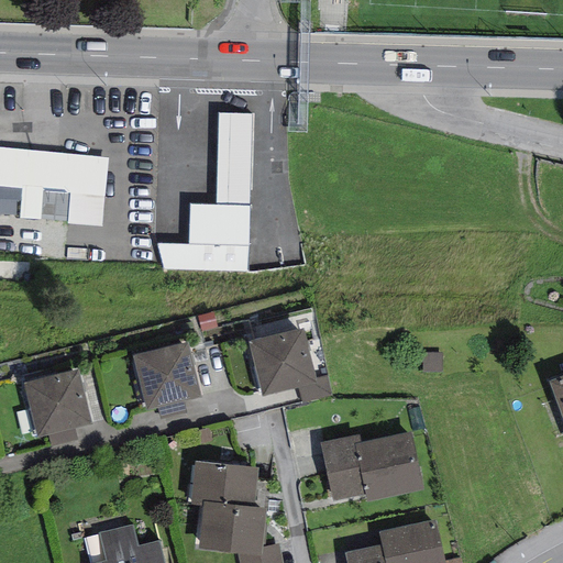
[(250,198),(253,114),(218,113),(214,197),(214,207),(250,208),(250,198)]
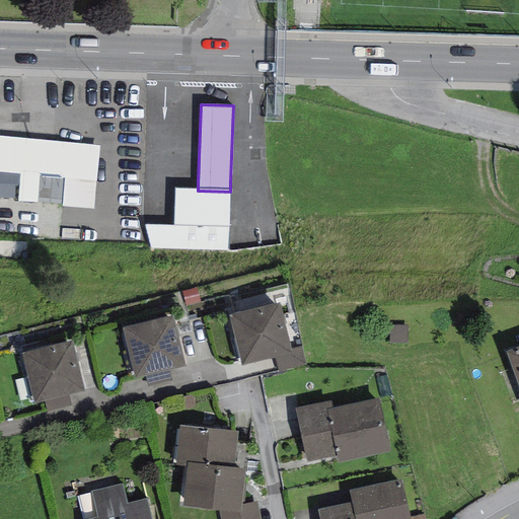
[(101,145),(0,136),(0,202),(95,211),(101,145)]
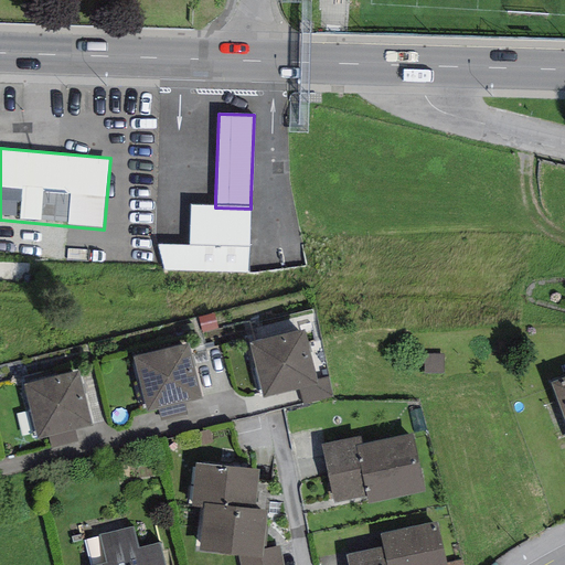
[(190,245),(157,245),(163,272),(248,273),(251,209),(215,208),(191,205),(190,245)]
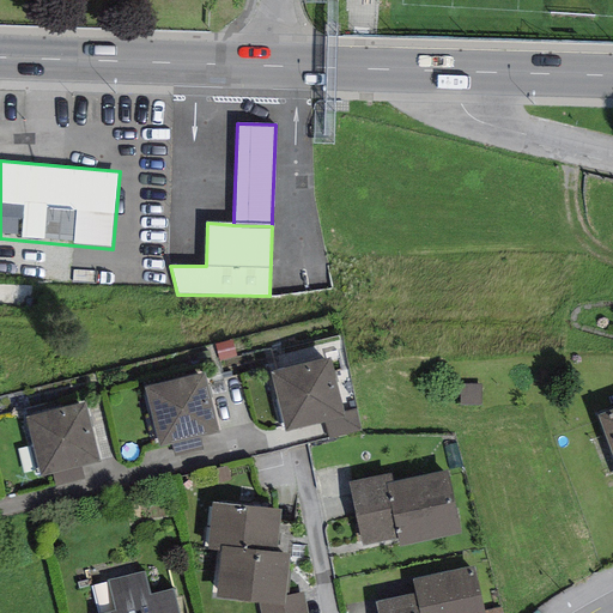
[(271,372),(285,432),(325,423),(328,439),(362,431),(356,410),(344,413),(329,358),(271,372)]
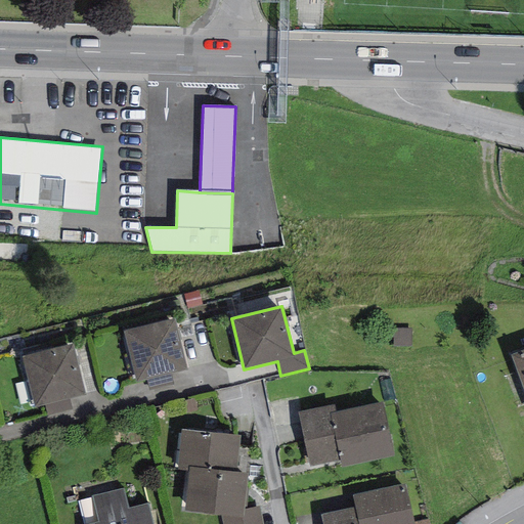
[(174,319),(123,332),(135,382),(146,380),(170,374),(186,369),(174,319)]
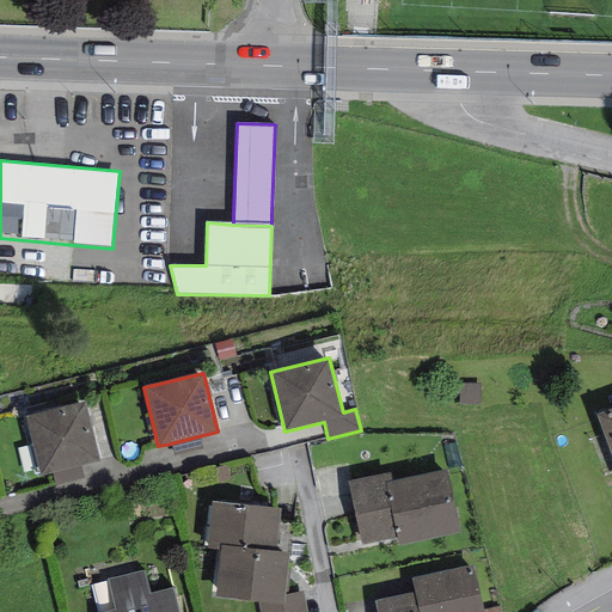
[(85,402),(25,416),(40,475),(51,472),(80,465),(99,460),(85,402)]
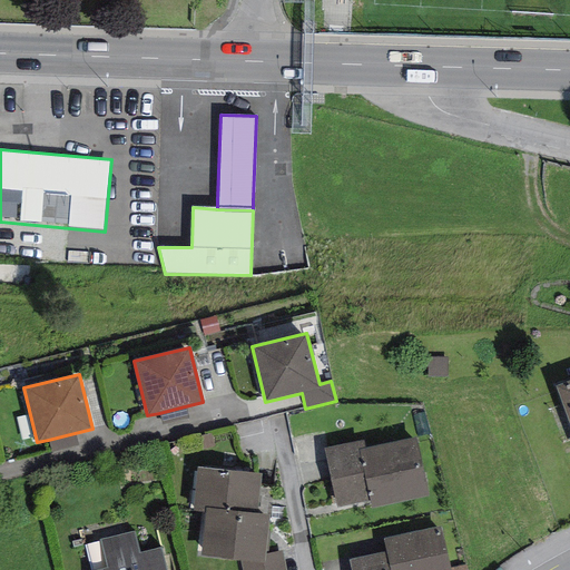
[(569,382),(557,387),(569,423),(569,382)]
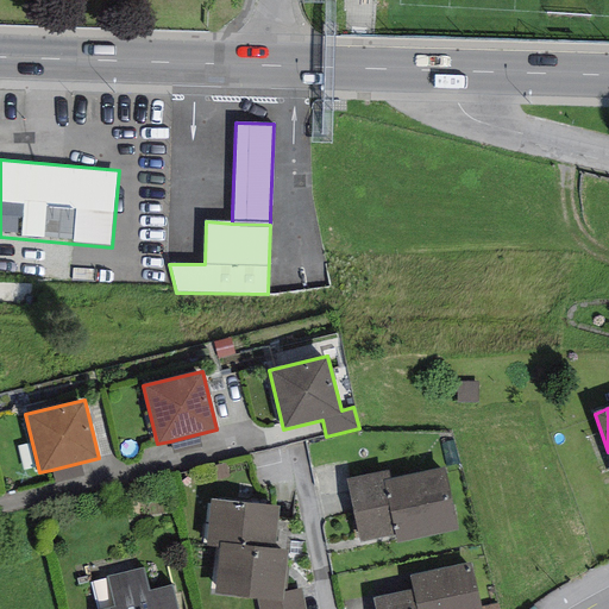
[(201,449),(198,434),(170,441),(174,454),(201,449)]
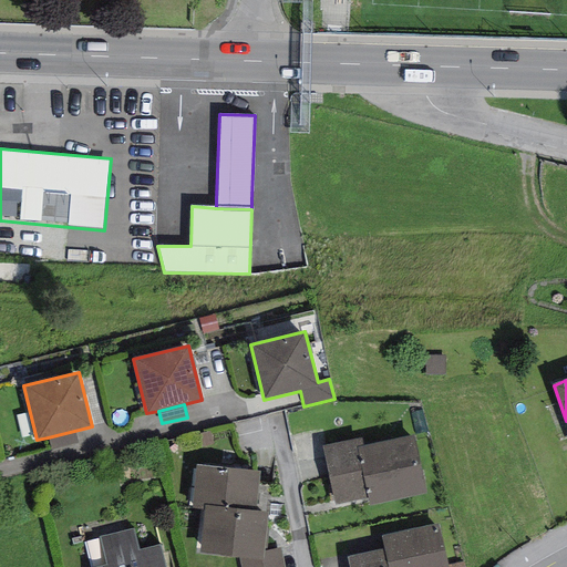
[(78,443),(74,431),(48,437),(51,450),(78,443)]
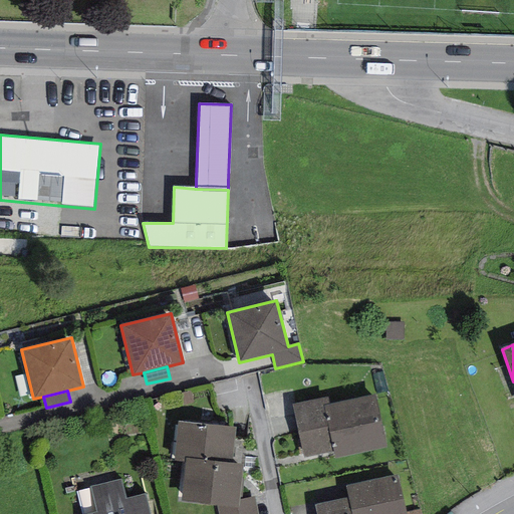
[(328,397),(292,405),(303,458),(333,452),(334,458),(387,447),(374,394),(329,404),(328,397)]
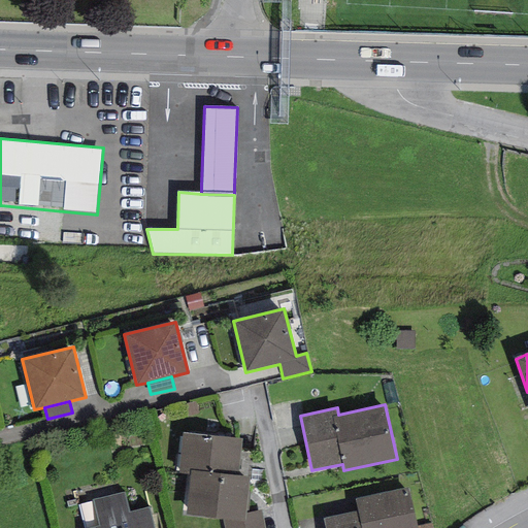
[(238,475),(242,439),(184,433),(178,473),(190,474),(190,470),(238,475)]
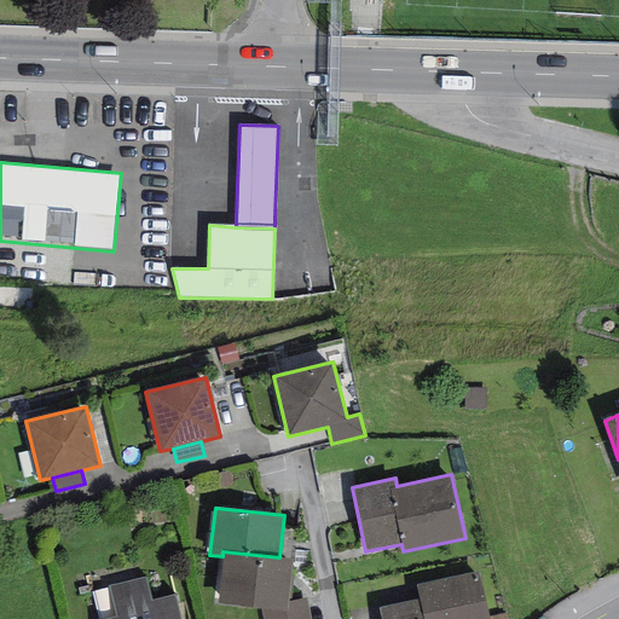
[(223,556),(219,605),(261,611),(261,607),(284,609),(285,602),(291,560),(279,557),(223,551),(223,556)]
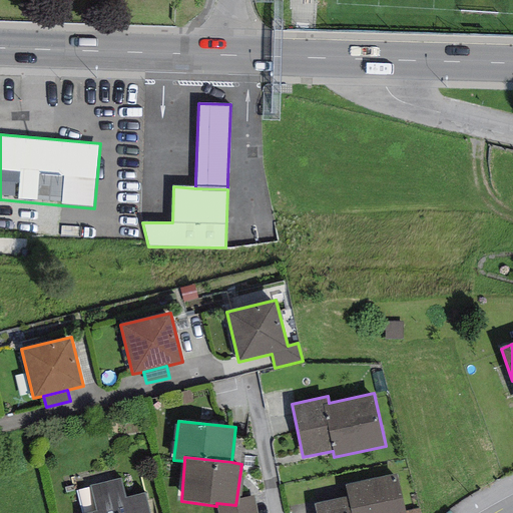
[(314,504),(315,512),(405,512),(397,474),(345,485),(348,497),(314,504)]
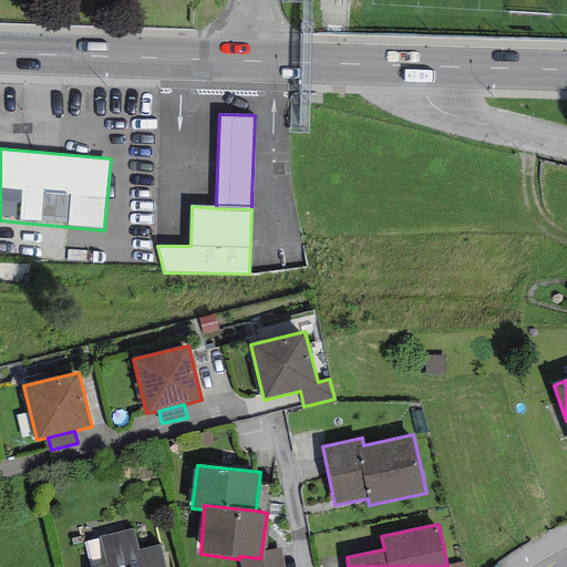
[(166,566),(161,544),(140,549),(135,527),(98,537),(104,565),(94,566),(166,566)]
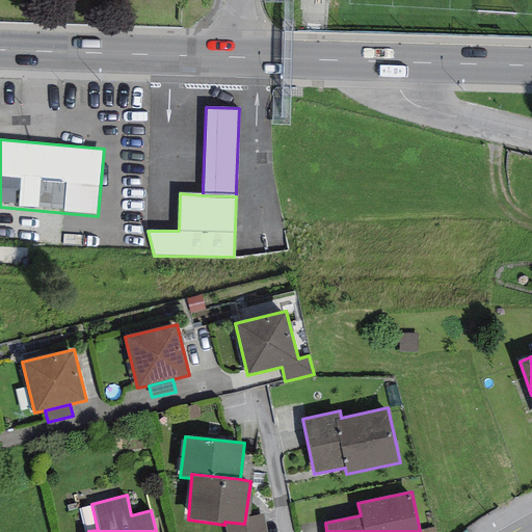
[(244,524),(224,522),(224,525),(225,531),(267,531),(264,515),(245,517),(244,524)]
